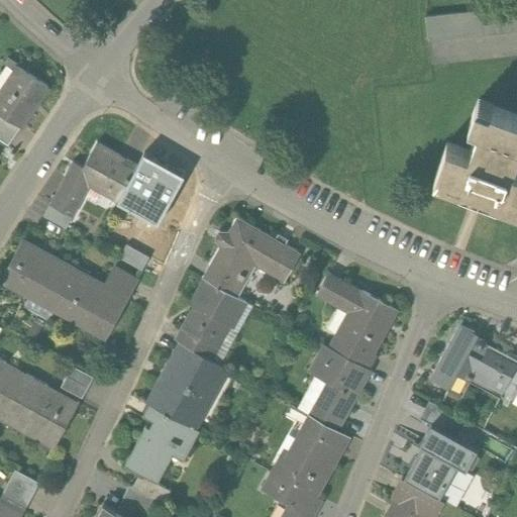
[(516,7),(425,18),(428,41),(516,31),(516,7)]
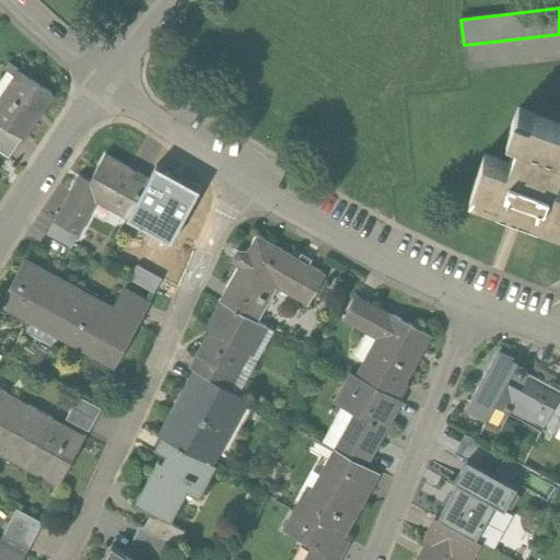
[(53,95),(20,72),(0,101),(0,123),(0,124),(23,139),(53,95)]
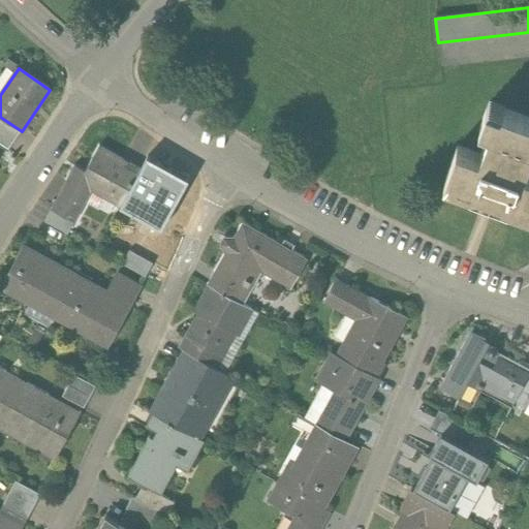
[(444,179),(472,189),(478,188),(506,198),(508,203),(528,210),(528,173),(524,172),(528,158),(528,118),(503,110),(502,113),(488,106),(480,127),(490,130),(480,155),(457,147),(444,179)]
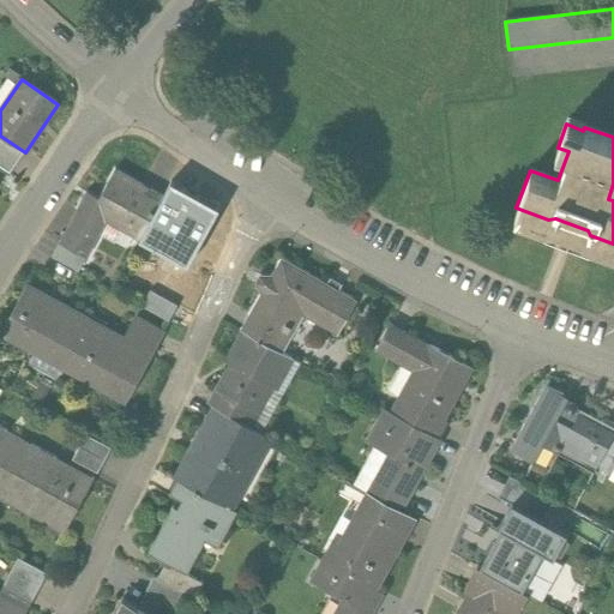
[(25,152),(0,136),(0,167),(11,175),(25,152)]
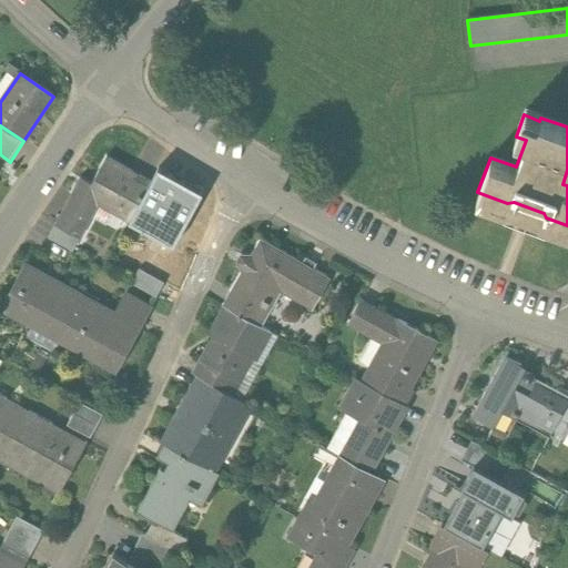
[(150,183),(108,159),(94,183),(82,176),(56,224),(80,237),(92,215),(98,204),(112,213),(129,222),(150,183)]
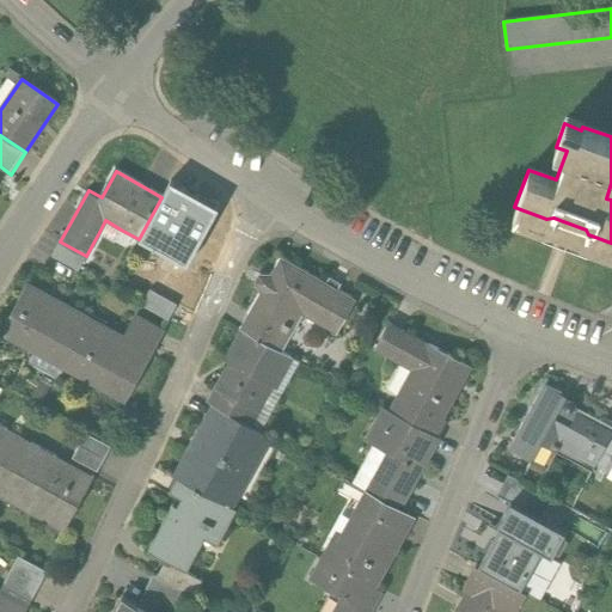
[(210,224),(161,197),(139,239),(157,249),(159,244),(188,259),(185,264),(187,265),(210,224)]
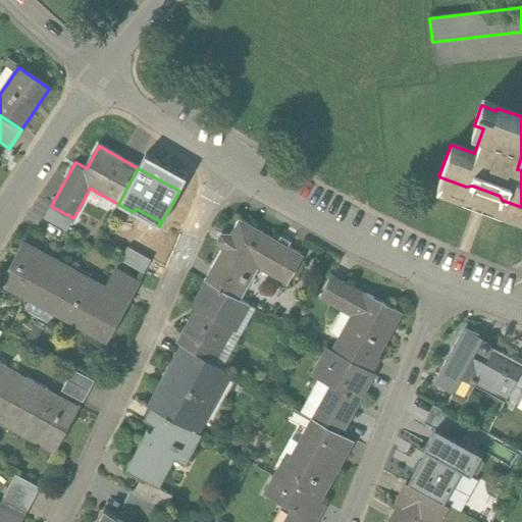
[(98,205),(103,196),(90,188),(85,198),(98,205)]
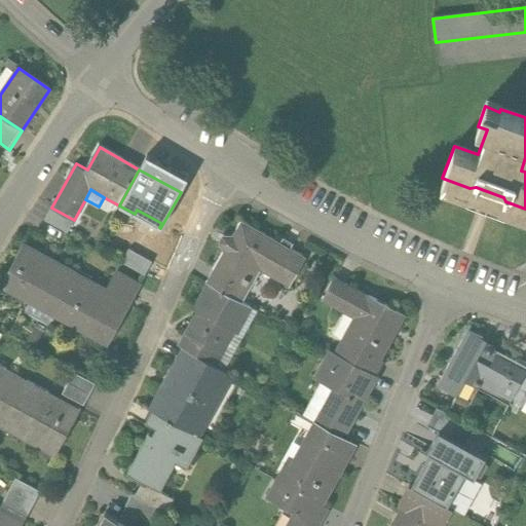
[(67,233),(74,220),(51,208),(44,221),(67,233)]
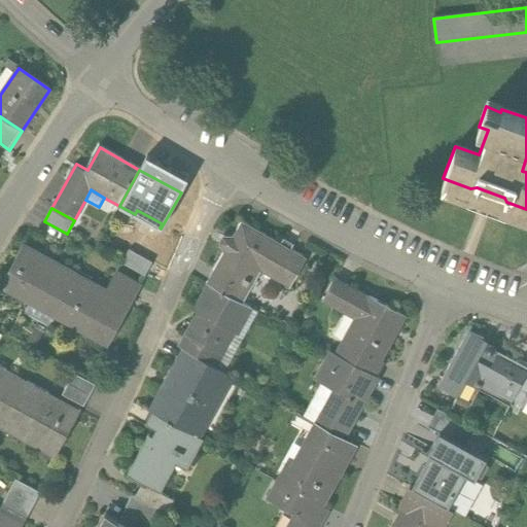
[(241,221),(213,272),(241,287),(252,268),(285,286),(303,256),(241,221)]
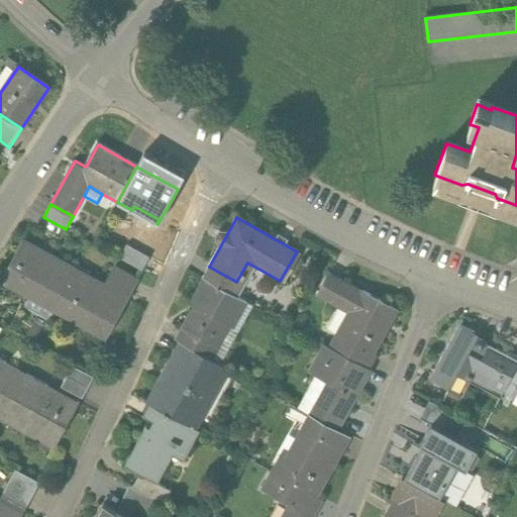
[(75,271),(23,241),(2,281),(30,297),(54,309),(75,271)]
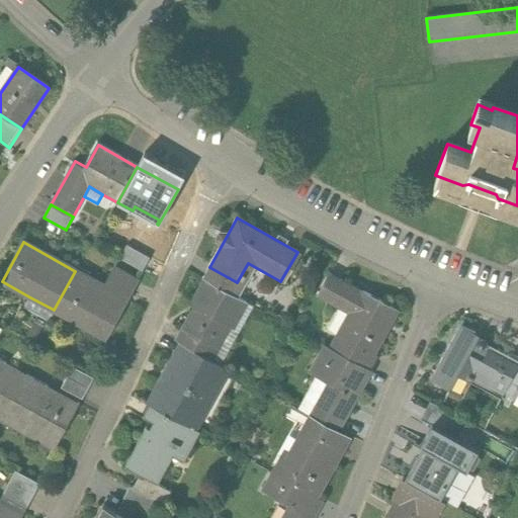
[(127,247),(120,259),(143,271),(150,259),(127,247)]
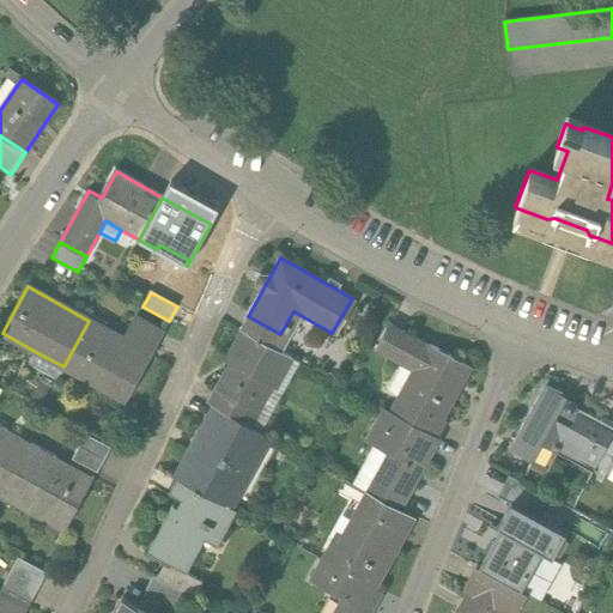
[(289,339),(280,334),(248,316),(240,329),(243,331),(281,352),(289,339)]
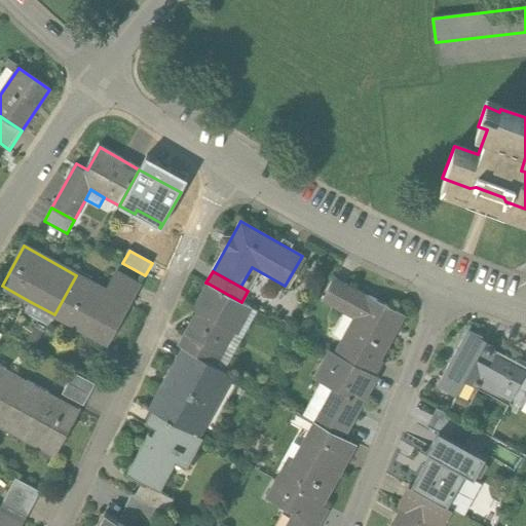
[(108,293),(76,275),(54,314),(108,344),(130,305),(129,304),(108,293)]
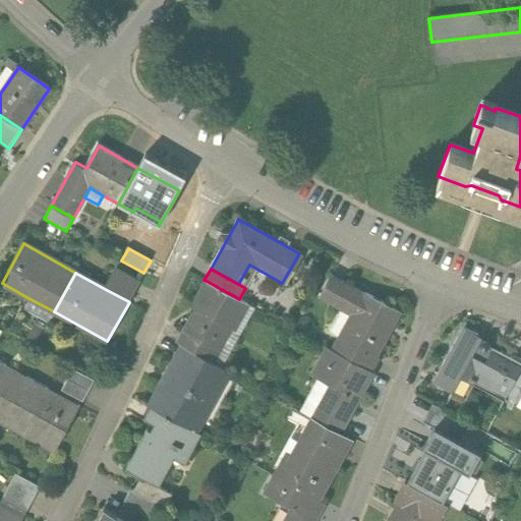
[(110,285),(131,296),(137,284),(117,273),(110,285)]
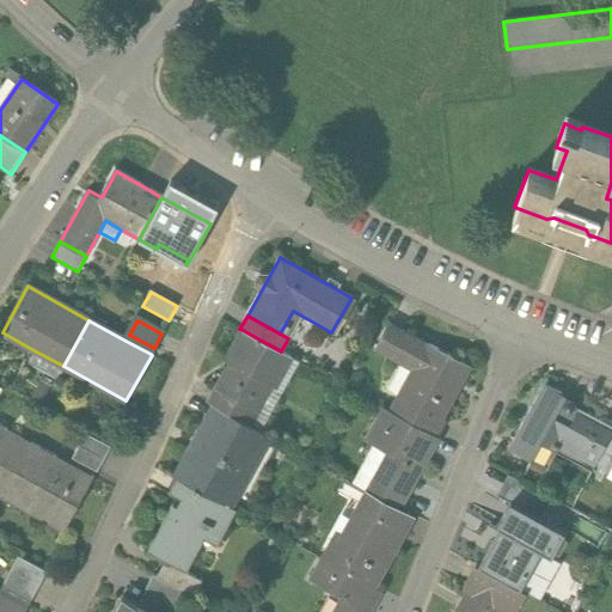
[(390,357),(404,331),(387,323),(373,348),(390,357)]
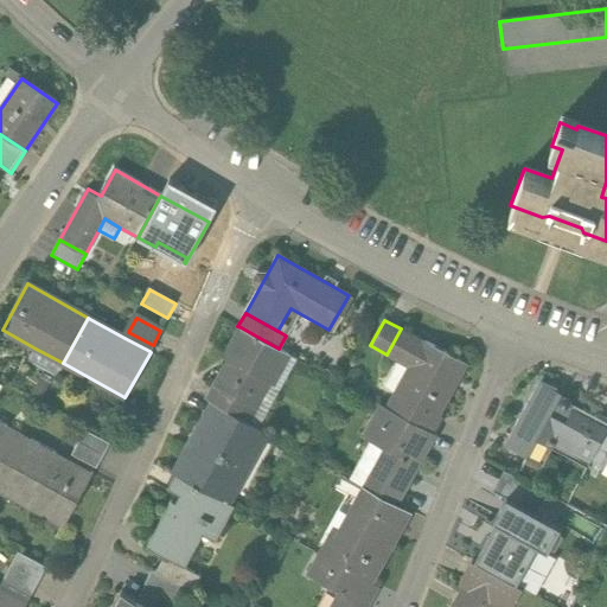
[(213,388),(208,400),(213,403),(256,427),(294,357),(279,349),(241,327),(230,347),(236,350),(215,389),(213,388)]
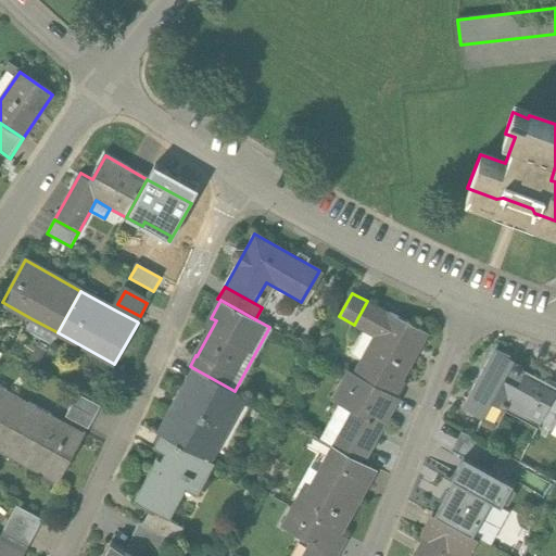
[(364,363),(399,382),(400,380),(426,333),(389,314),(388,315),(368,304),(369,302),(367,301),(354,325),(378,338),(365,362),(364,363)]
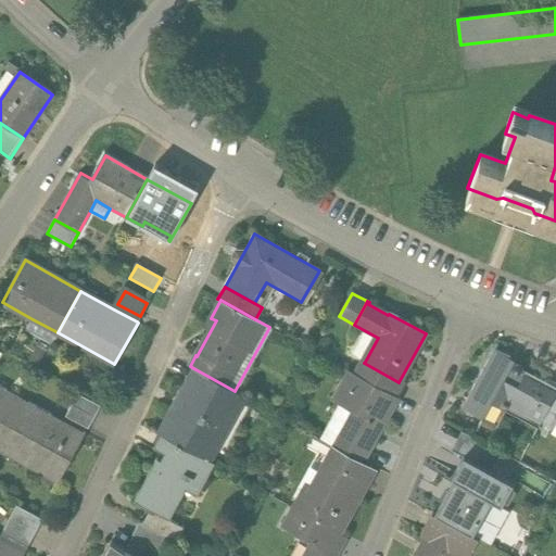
[(114,310),(137,321),(140,316),(117,304),(114,310)]
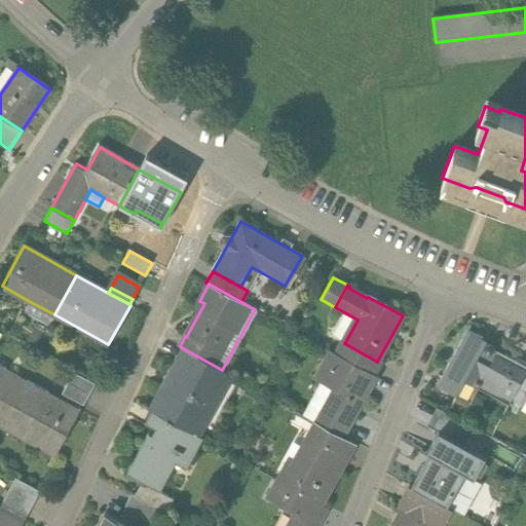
[(48,326),(54,314),(31,302),(25,312),(48,326)]
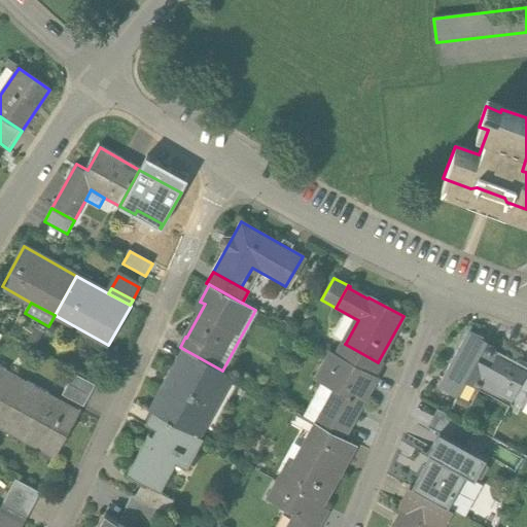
[(483,340),(468,331),(438,388),(470,406),(479,390),(510,407),(526,375),(526,363),(520,360),(518,362),(506,356),(504,359),(493,353),(495,350),(494,349),(494,347),(493,346),(492,346),(491,345),(490,345),(489,345),(488,345),(487,346),(485,350),(480,347),(483,340)]
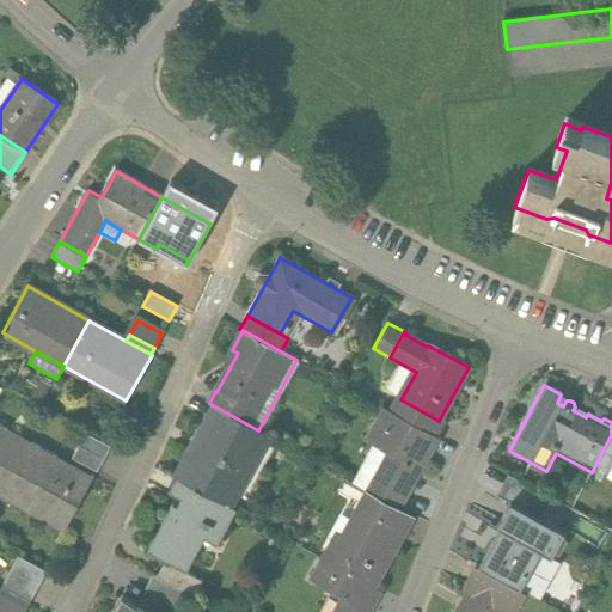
[(391,412),(435,436),(444,421),(440,418),(439,421),(401,399),(402,398),(399,397),(391,412)]
